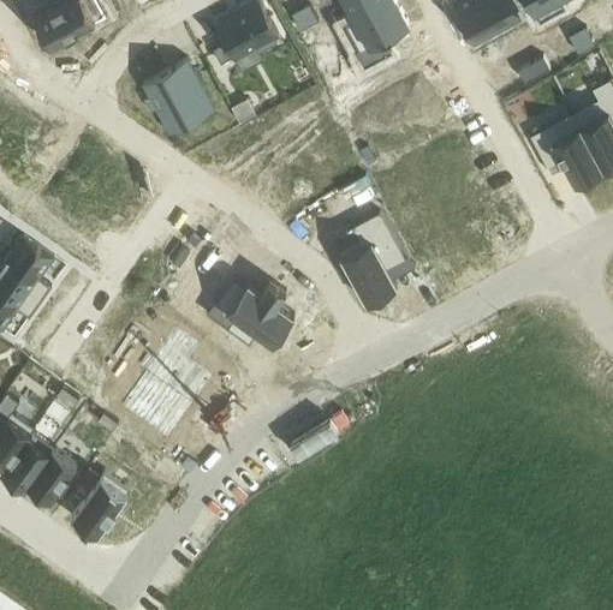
[(93,0),(69,0),(33,21),(48,49),(103,19),(93,0)]
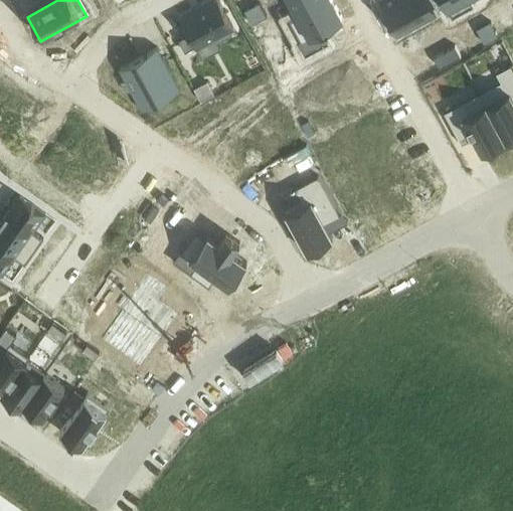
[(285,0),(296,20),(329,2),(328,0),(285,0)]
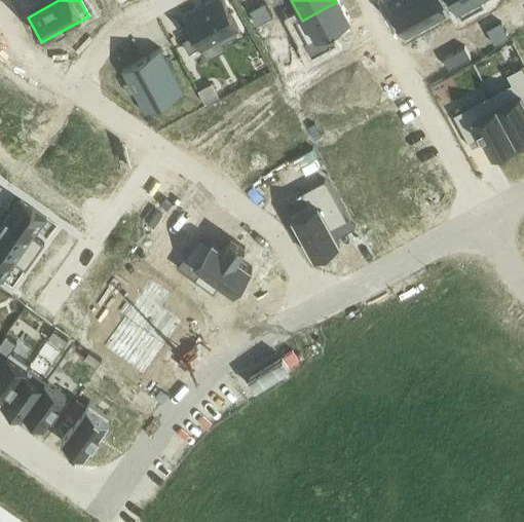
[(397,0),(387,5),(404,36),(443,14),(434,0),(397,0)]
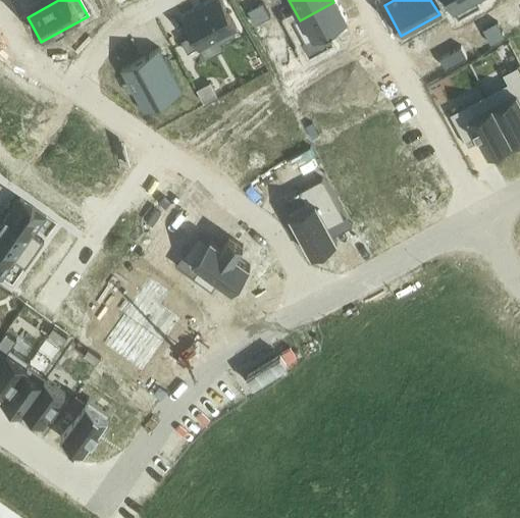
[(471,0),(444,0),(456,22),(477,10),(472,2),(471,0)]
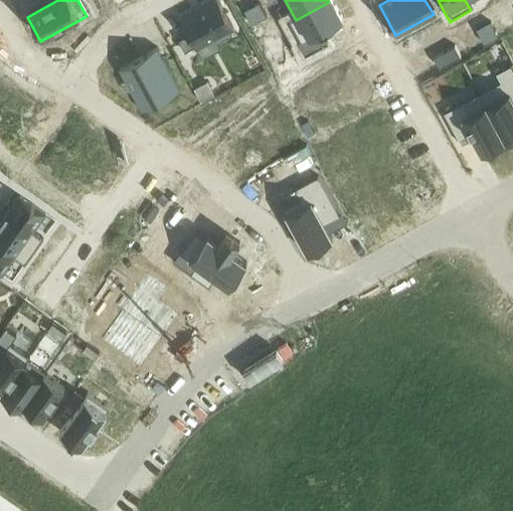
[(296,20),(287,25),(298,45),(296,46),(303,59),(326,47),(320,35),(341,23),(329,2),(296,20)]
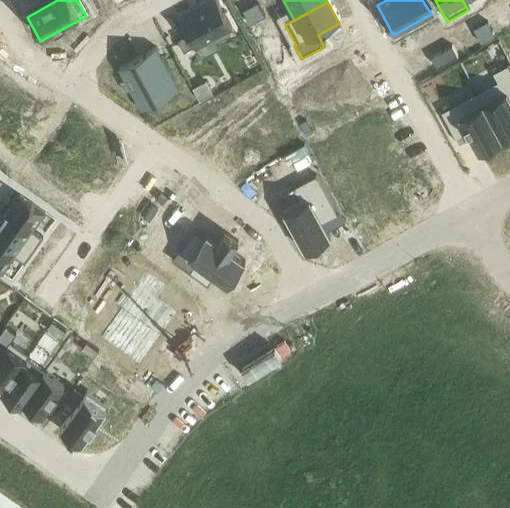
[(185,38),(176,43),(182,55),(192,50),(193,52),(194,52),(200,62),(218,53),(214,47),(228,39),(226,34),(230,32),(214,3),(177,23),(185,38)]
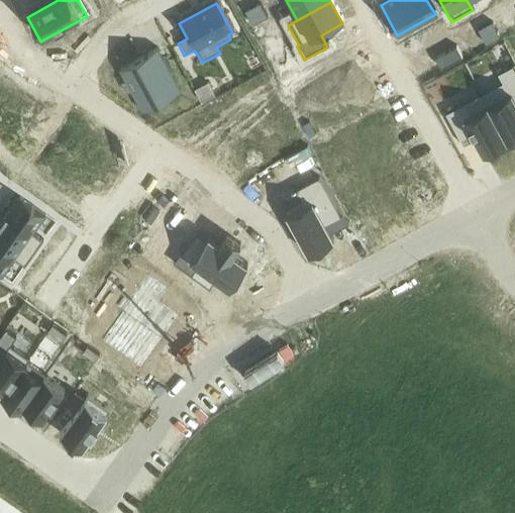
[(258,6),(243,14),(246,21),(262,13),(258,6)]
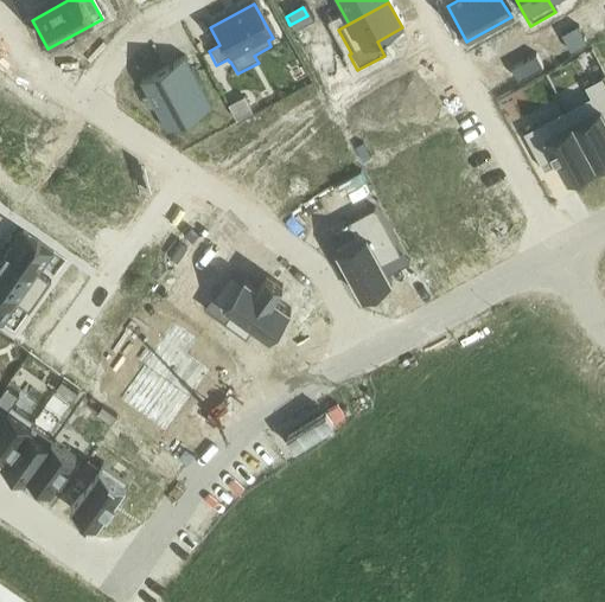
[(307,15),(290,25),(294,33),(312,25),(307,15)]
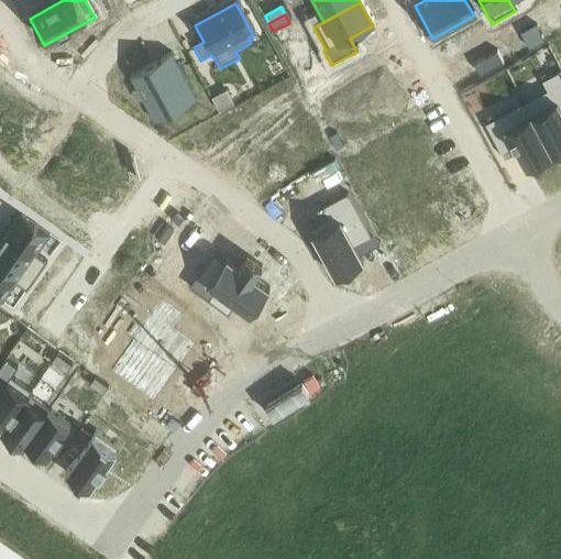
[(534,28),(526,32),(535,48),(542,44),(534,28)]
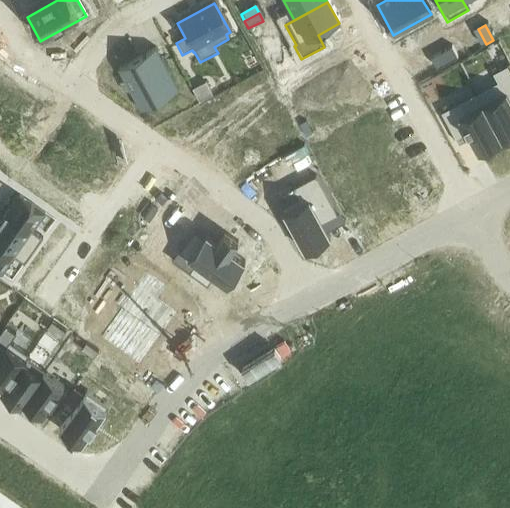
[(478,29),(471,33),(479,48),(486,44),(478,29)]
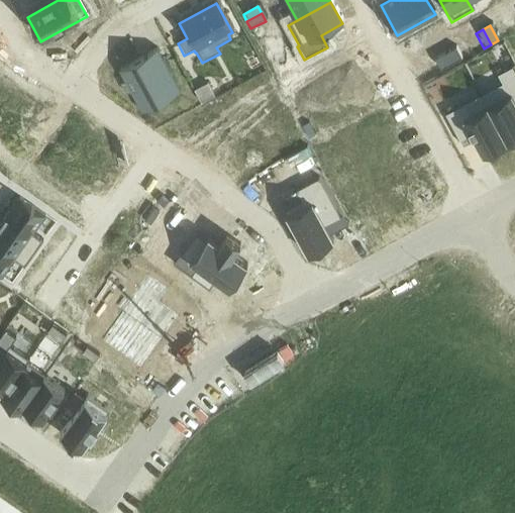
[(454,50),(433,62),(439,73),(460,61),(454,50)]
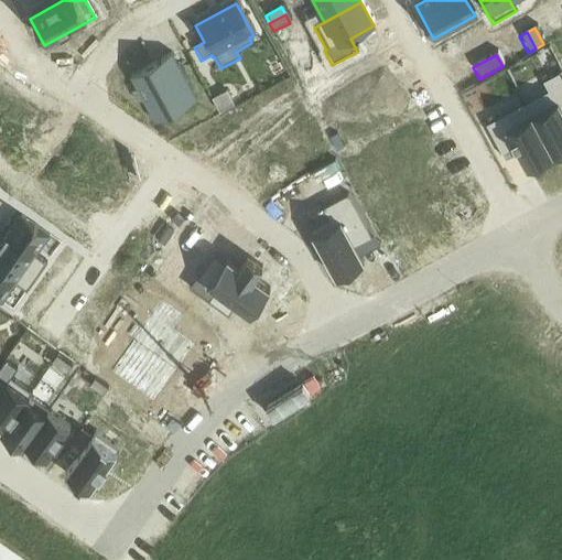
[(170,56),(128,79),(134,92),(130,94),(136,106),(140,103),(153,126),(153,125),(149,115),(188,93),(194,104),(195,103),(170,56)]
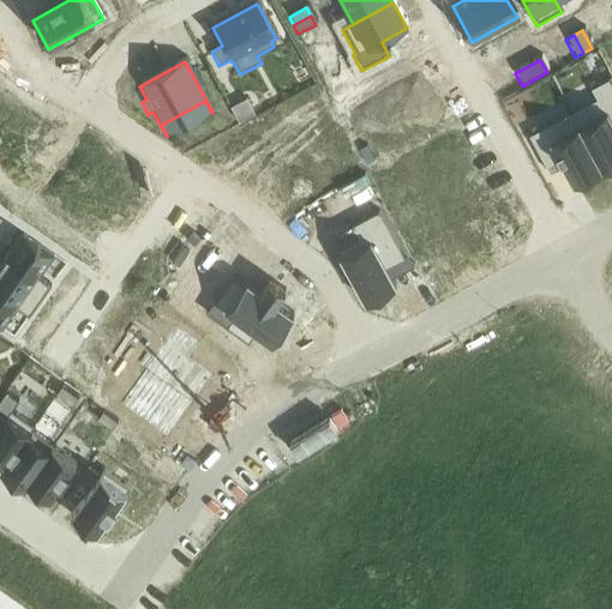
[(595,102),(570,116),(600,172),(605,169),(607,174),(611,170),(611,127),(610,124),(611,121),(611,92),(606,83),(589,91),(595,102)]
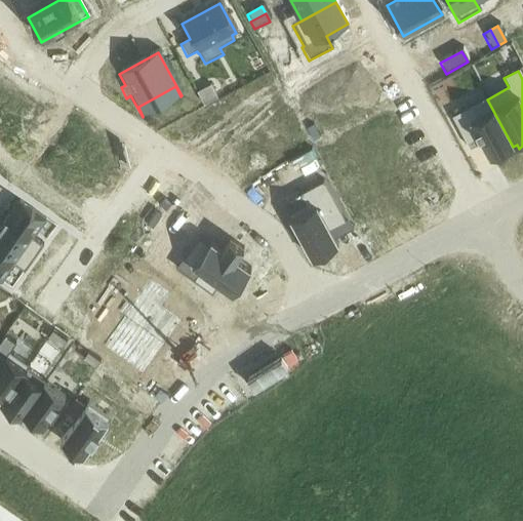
[(13,84),(0,103),(0,119),(12,128),(34,98),(13,84)]
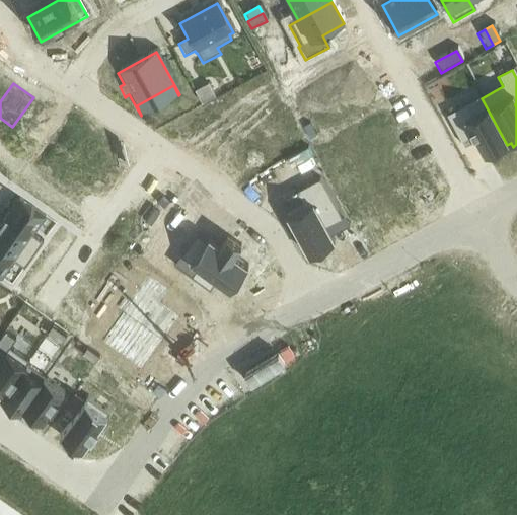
[(200,105),(213,98),(207,86),(194,93),(200,105)]
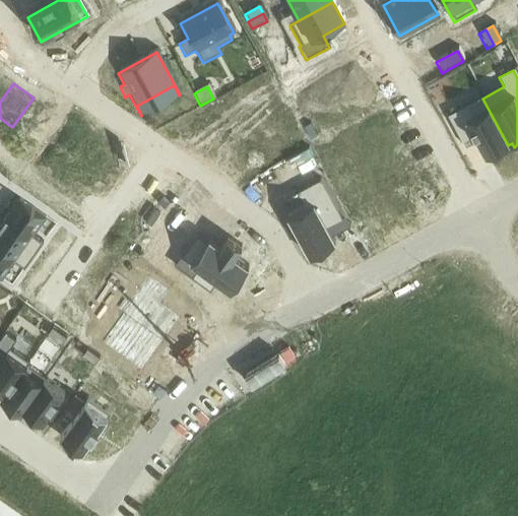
[(482,99),(447,118),(461,145),(474,139),(476,143),(484,158),(508,145),(482,99)]
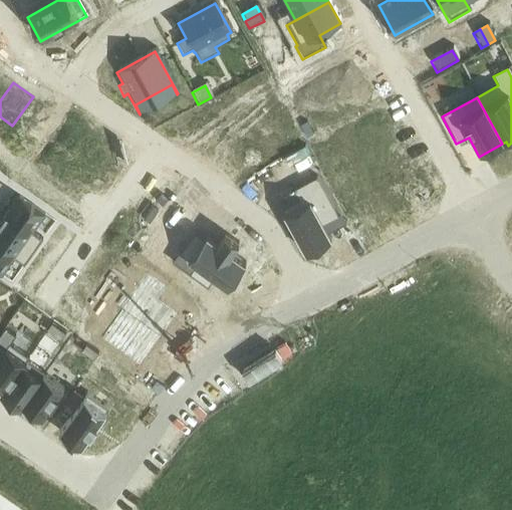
[(298,202),(281,212),(305,256),(329,242),(321,227),(337,218),(315,179),(292,192),(298,202)]
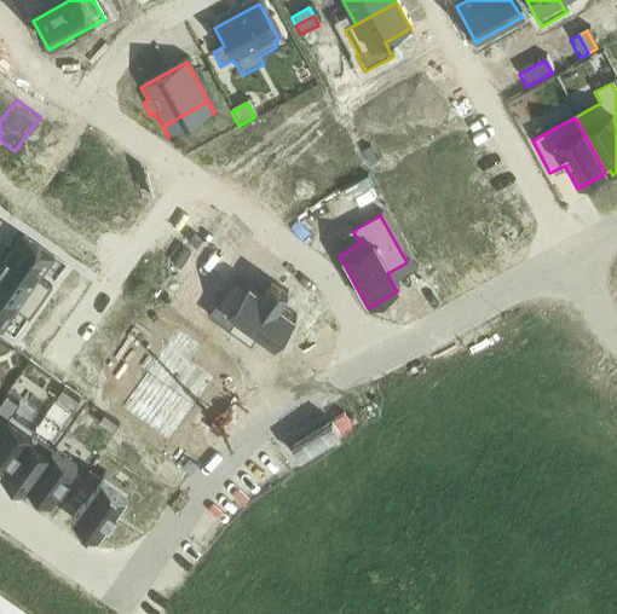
[(22,241),(0,270),(0,279),(39,308),(50,293),(36,283),(52,262),(39,253),(39,252),(35,249),(35,250),(22,241)]
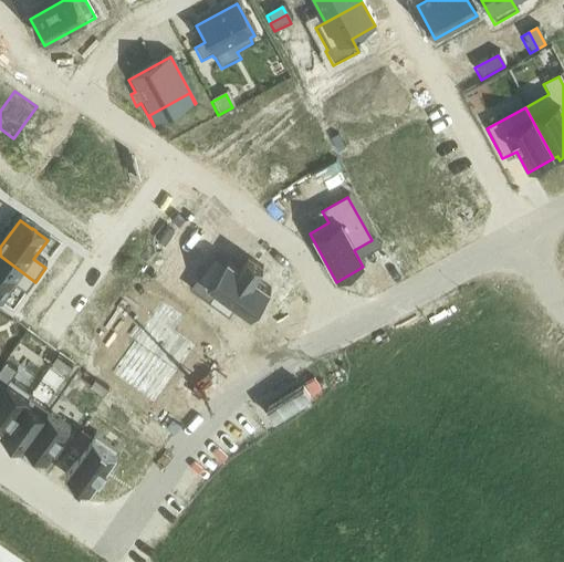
[(0,306),(13,288),(24,297),(35,282),(0,256),(0,306)]
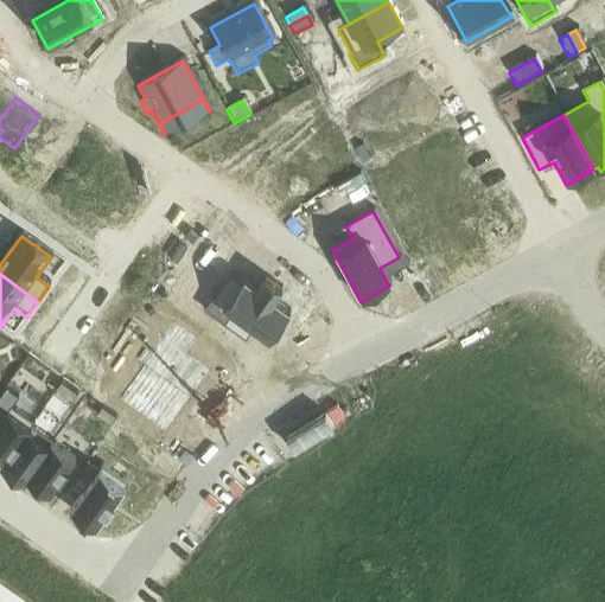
[(228,277),(209,303),(229,318),(222,328),(243,344),(252,333),(267,345),(288,314),(272,302),(280,290),(265,279),(255,290),(242,281),(240,286),(228,277)]
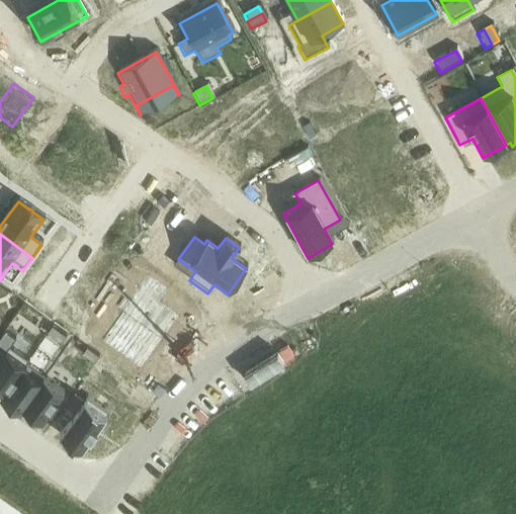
[(140,276),(114,312),(154,340),(170,317),(151,303),(160,289),(140,276)]
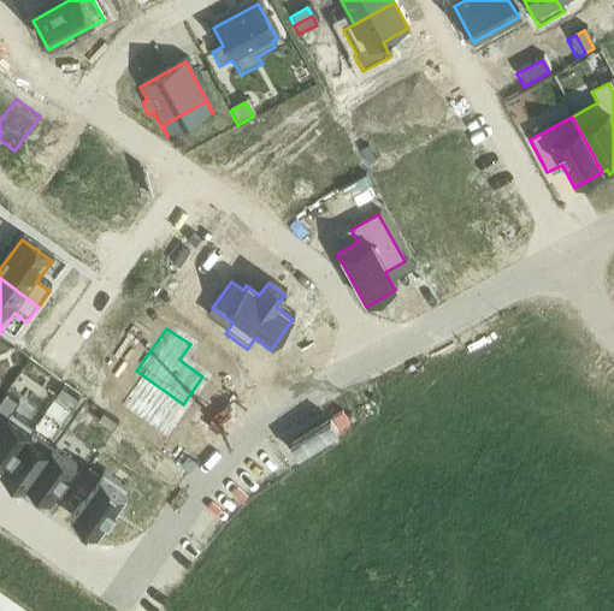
[(136,371),(111,405),(158,439),(183,404),(136,371)]
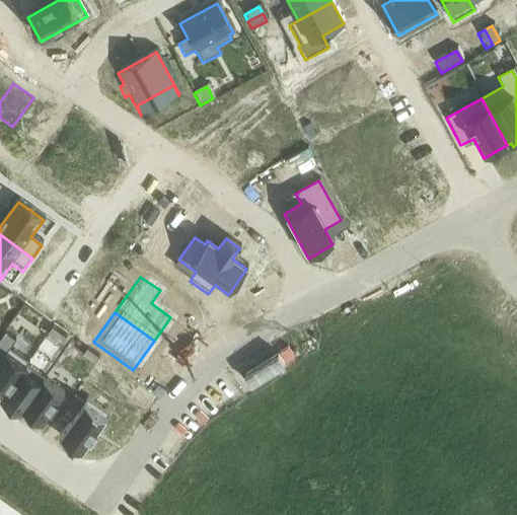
[(0,396),(1,397),(0,399),(0,400),(27,362),(9,349),(15,342),(14,341),(3,333),(0,338),(0,396)]
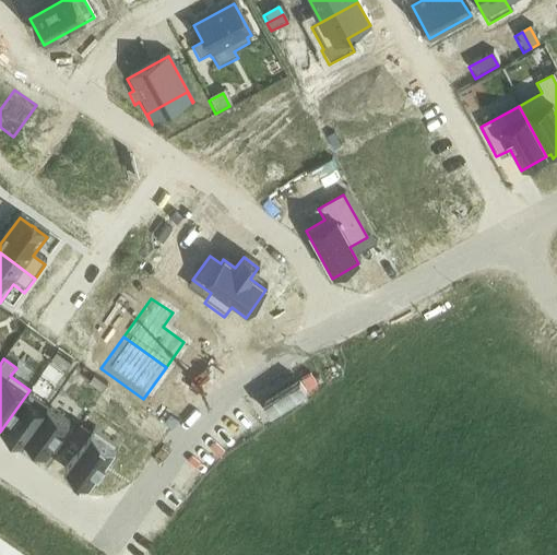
[(30,390),(0,432),(20,446),(48,408),(30,394),(32,391),(30,390)]
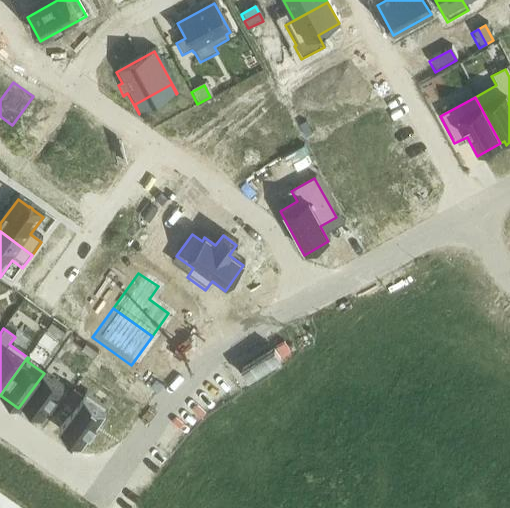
[(44,373),(18,408),(19,409),(21,406),(40,419),(62,388),(43,375),(44,374),(44,373)]
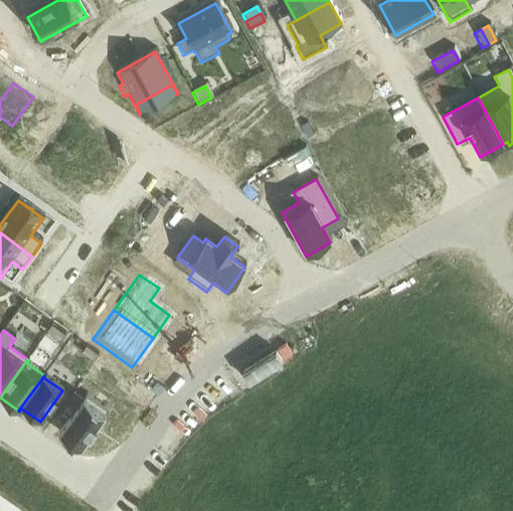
[(68,419),(57,435),(80,451),(109,411),(86,395),(83,399),(72,391),(58,411),(68,419)]
